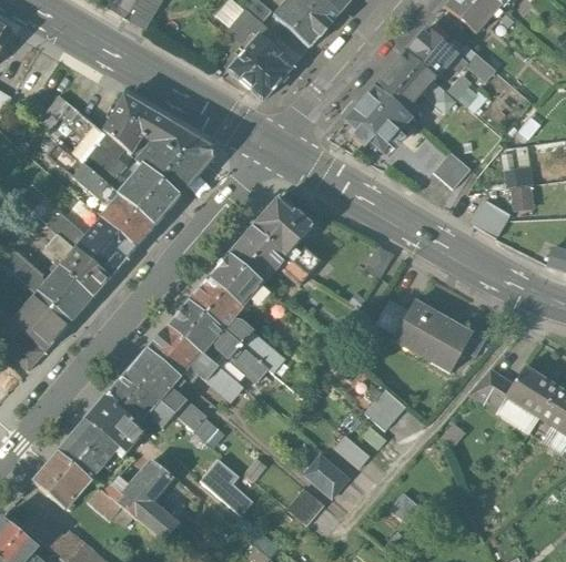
[(149,23),(161,0),(140,0),(132,14),(149,23)]
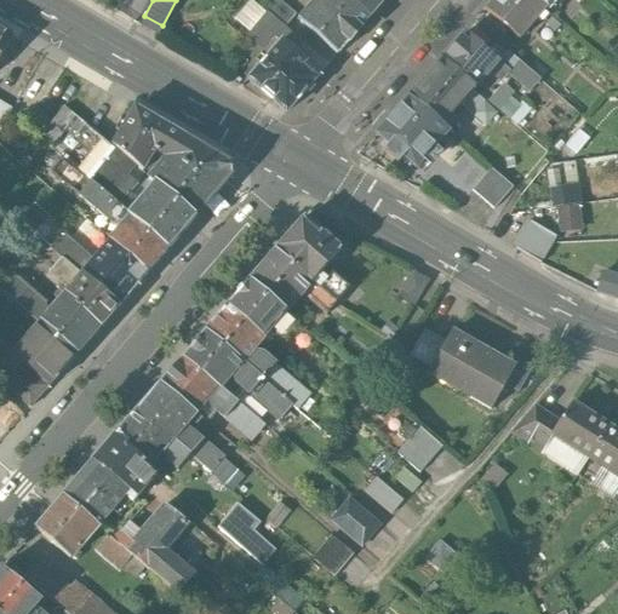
[(297,12),(284,0),(274,0),(269,6),(274,10),(287,22),(297,12)]
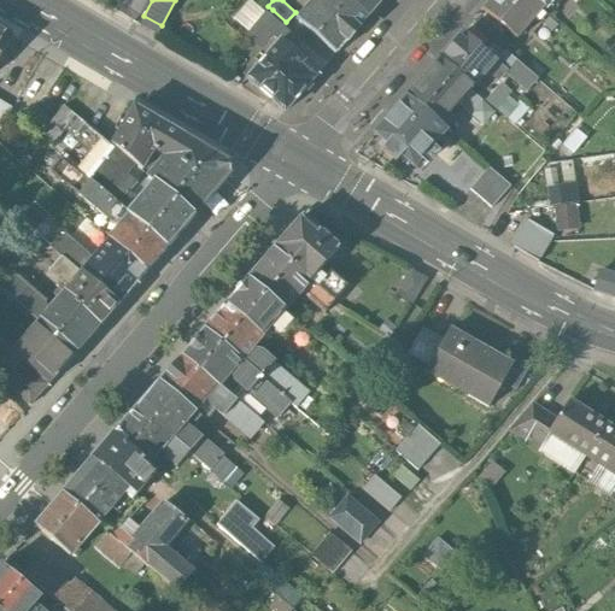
[(370,11),(357,0),(314,0),(300,16),(338,48),(370,11)]
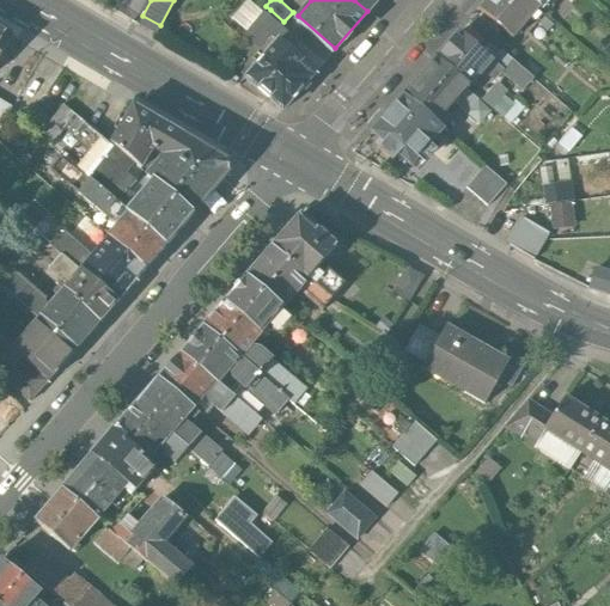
[(354,0),(367,11),(377,0),(354,0)]
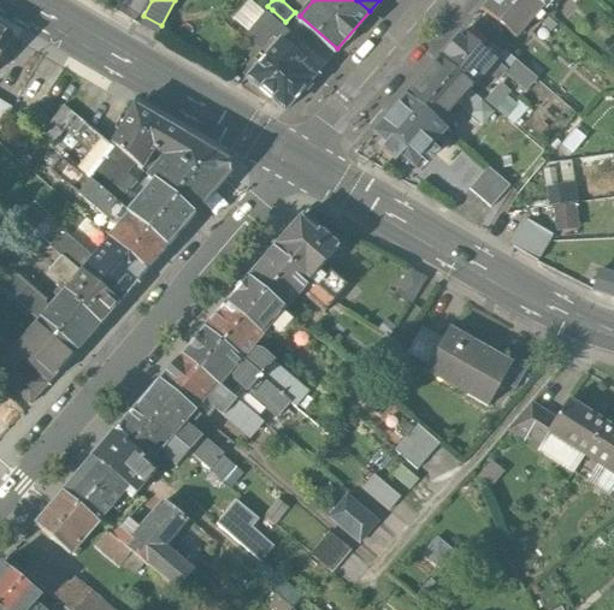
[(544,3),(541,0),(489,0),(484,5),(499,17),(495,22),(503,29),(507,24),(517,33),(544,3)]
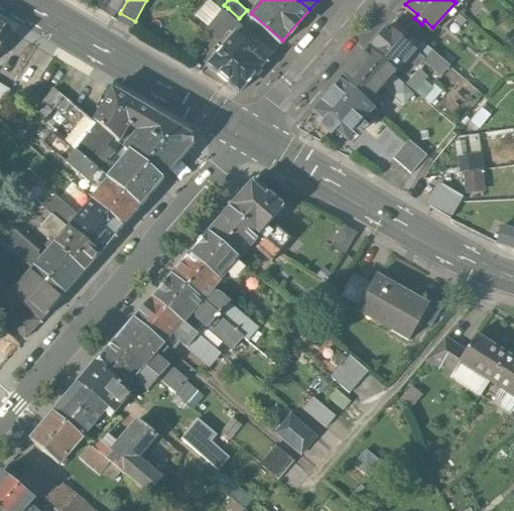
[(239,18),(228,8),(224,13),(242,29),(239,32),(255,46),(268,57),(274,49),(239,18)]
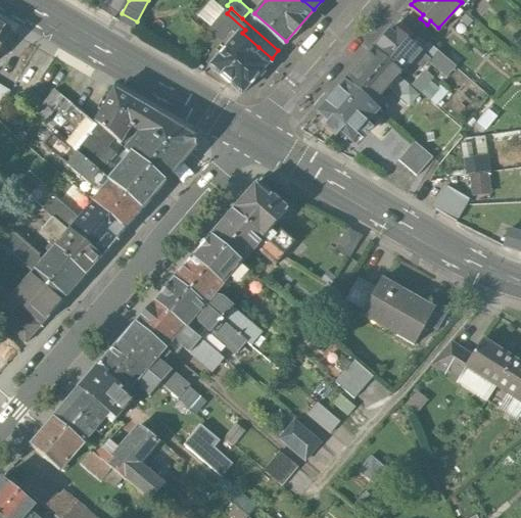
[(0,48),(13,27),(0,18),(0,48)]
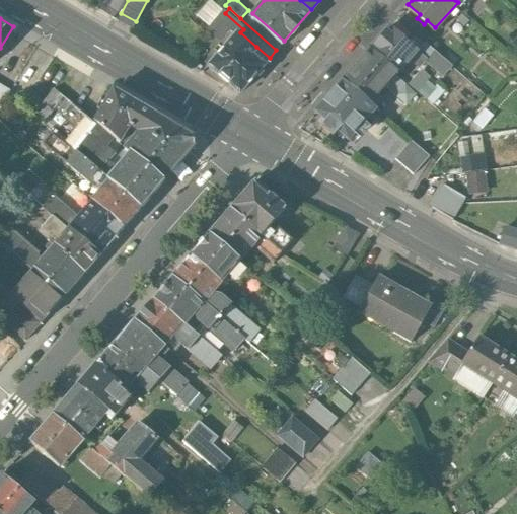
[(391,23),(371,47),(397,70),(418,47),(391,23)]
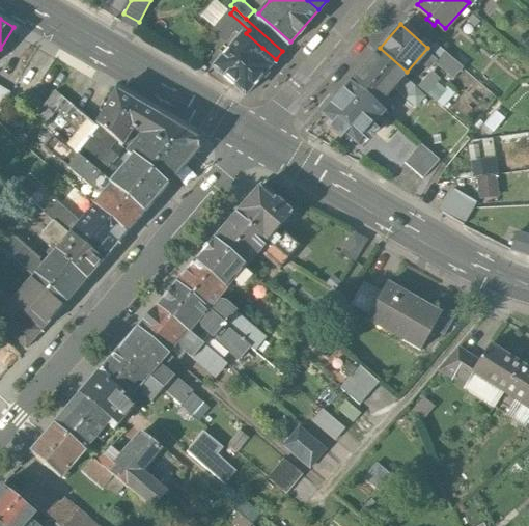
[(246,33),(243,30),(214,63),(247,92),(272,63),(259,52),(262,48),(246,33)]
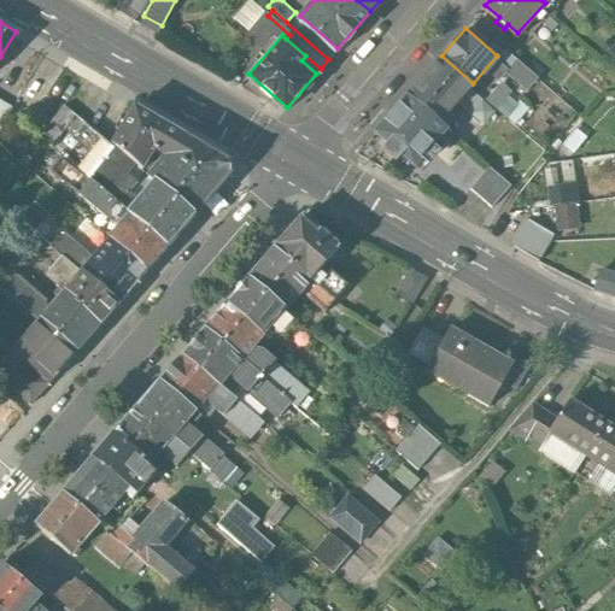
[(441,56),(409,92),(446,124),(455,113),(450,110),(473,83),(441,56)]
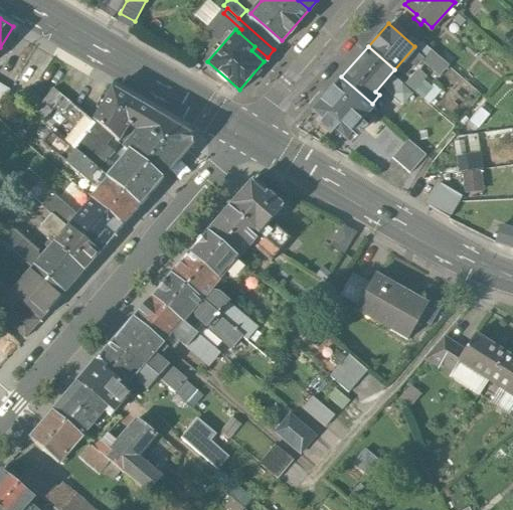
[(408,77),(433,96),(444,81),(418,63),(408,77)]
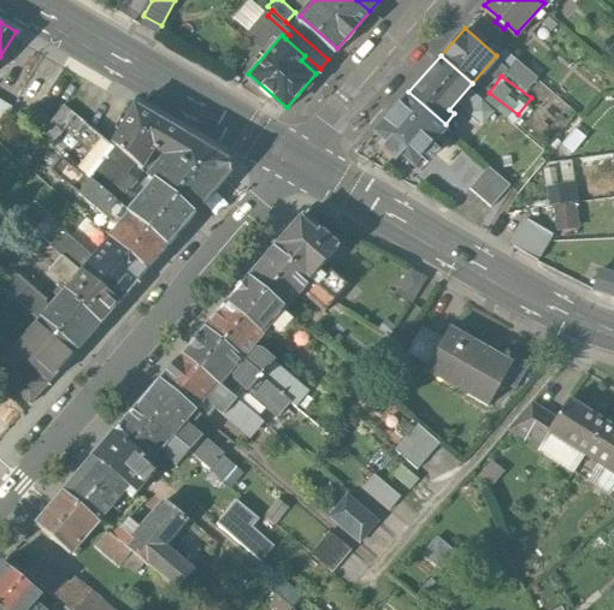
[(446,124),(408,92),(377,128),(389,138),(384,143),(397,155),(402,149),(415,161),(447,125),(446,124)]
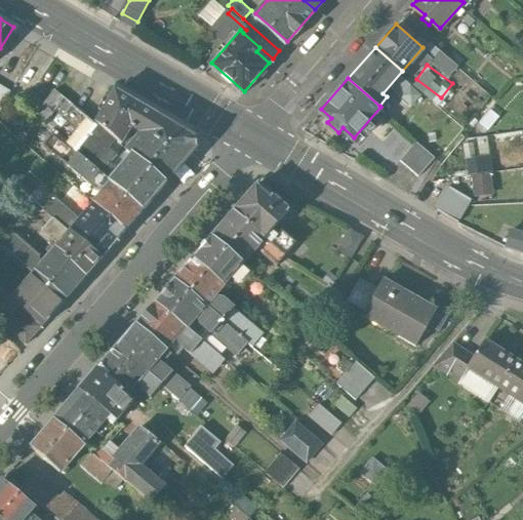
[(0,106),(10,89),(0,82),(0,106)]
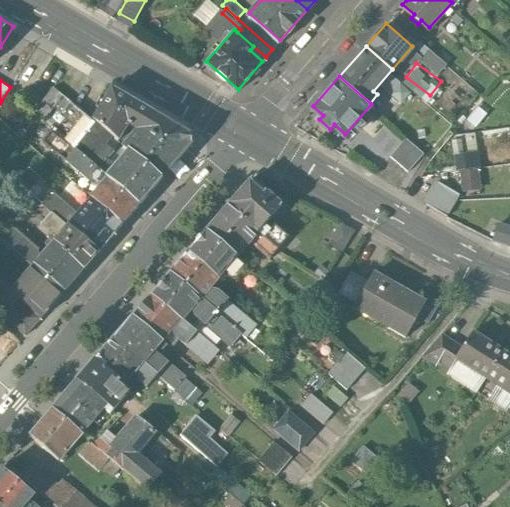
[(85,113),(57,89),(34,115),(55,133),(66,121),(73,127),(85,113)]
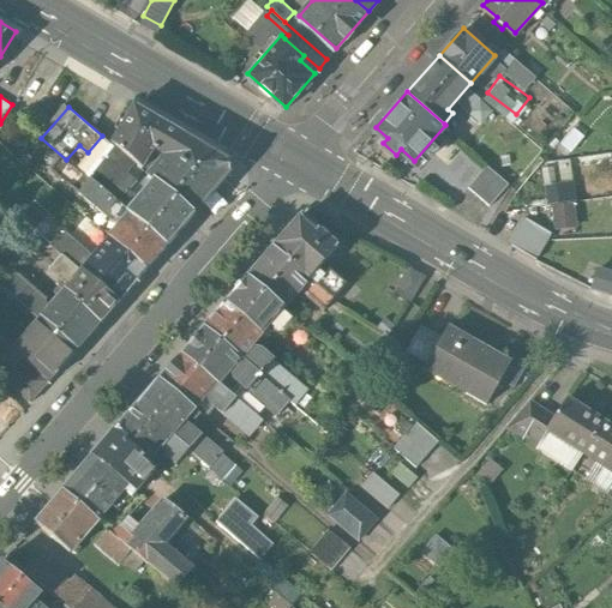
[(186,138),(137,109),(115,148),(135,164),(145,174),(155,156),(156,156),(159,158),(160,156),(167,161),(186,138)]
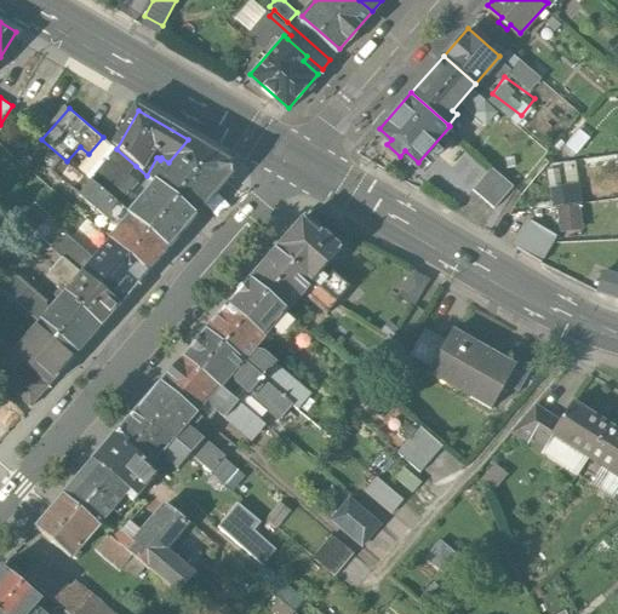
[(234,167),(188,139),(169,162),(153,181),(198,219),(233,179),(234,167)]
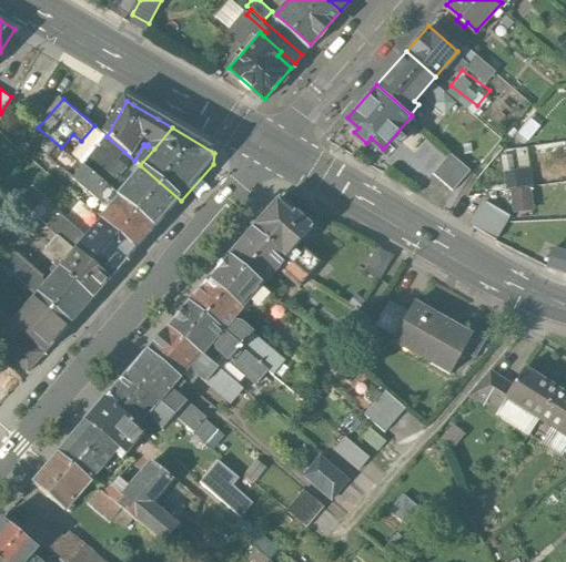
[(84,166),(61,147),(51,160),(74,179),(84,166)]
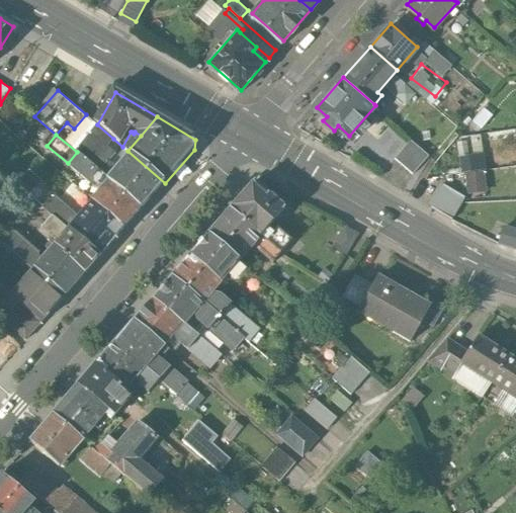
[(430,153),(412,137),(396,155),(414,171),(430,153)]
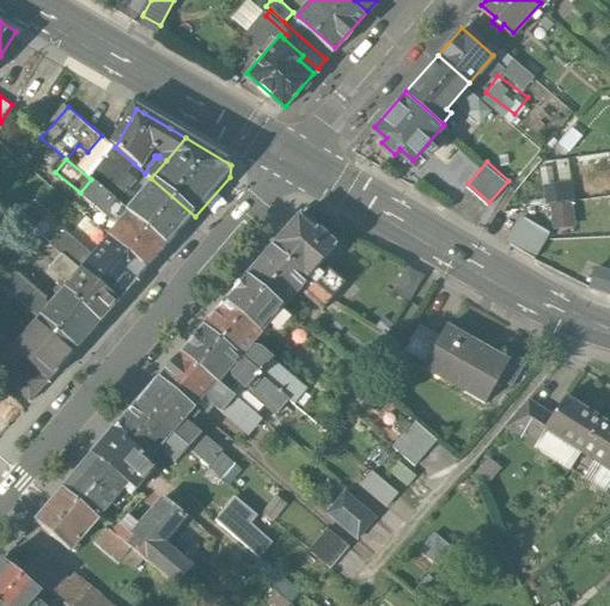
[(145,173),(134,164),(123,177),(134,187),(127,195),(139,206),(130,214),(169,246),(195,216),(145,173)]
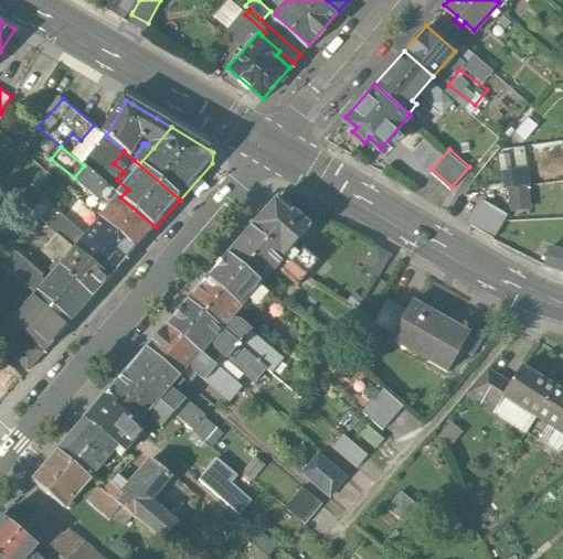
[(531,161),(509,162),(510,204),(532,203),(531,161)]
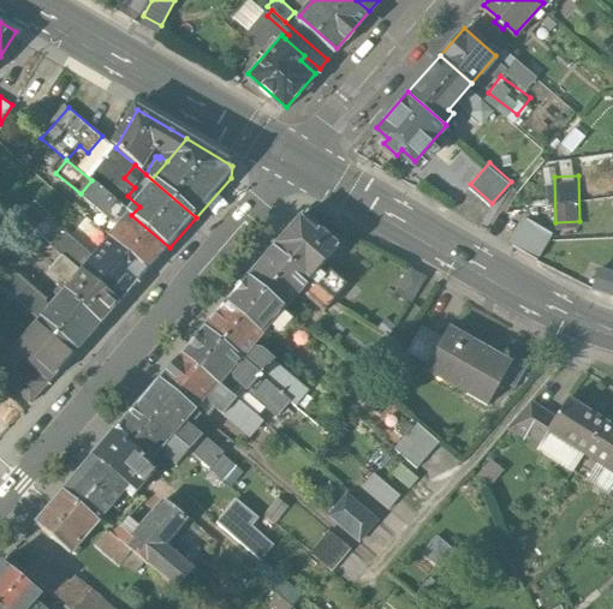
[(170,248),(131,215),(91,180),(81,193),(78,196),(113,225),(123,227),(111,240),(148,273),(170,248)]
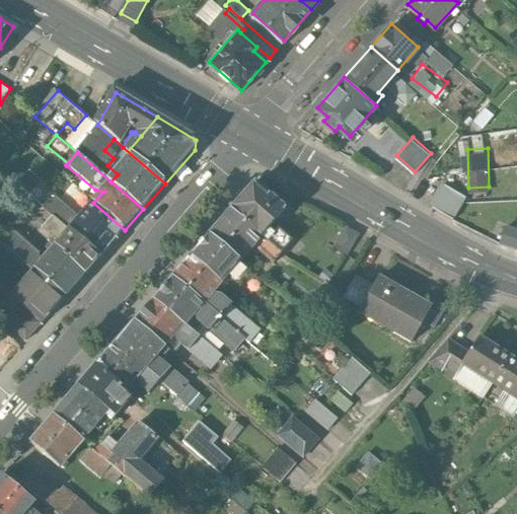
[(286,208),(254,179),(231,207),(262,235),(263,233),(282,250),(293,239),(279,227),(275,231),(270,226),(286,208)]
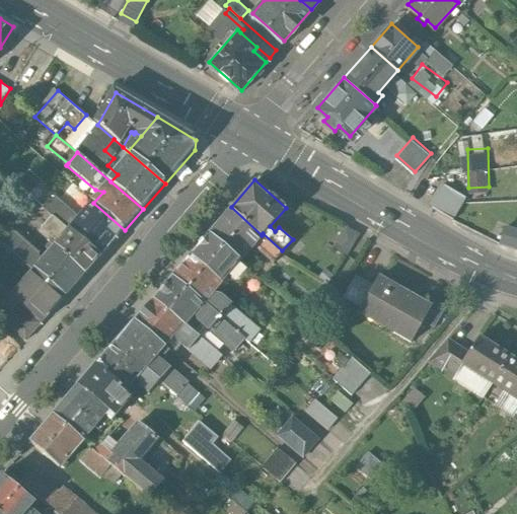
[(467,194),(446,181),(433,204),(454,217),(467,194)]
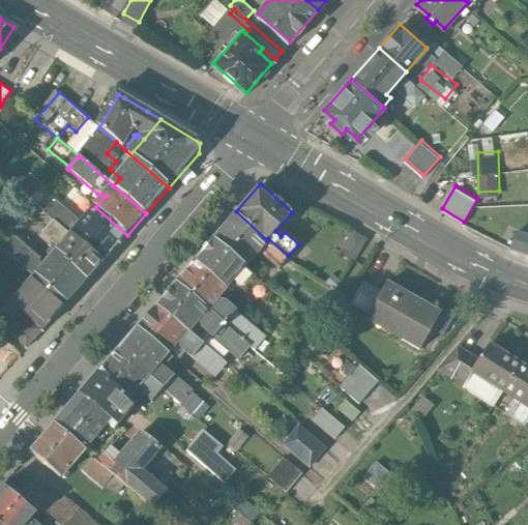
[(81,225),(55,202),(46,212),(61,226),(72,235),(81,225)]
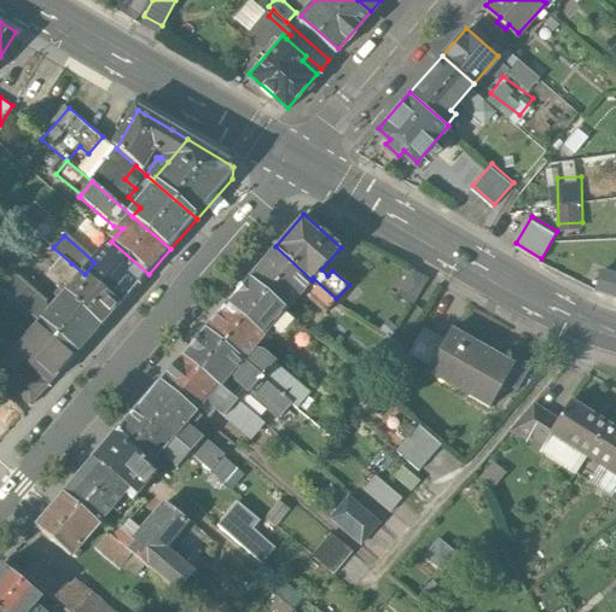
[(149,274),(111,242),(94,262),(85,274),(121,306),(149,274)]
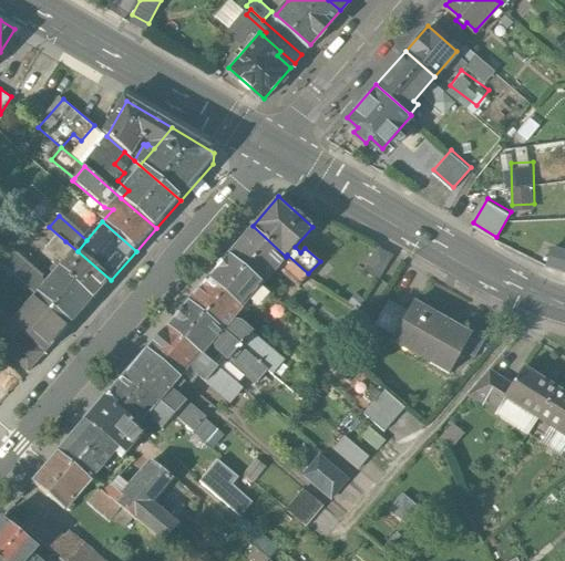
[(253,226),(229,253),(264,282),(286,257),(253,226)]
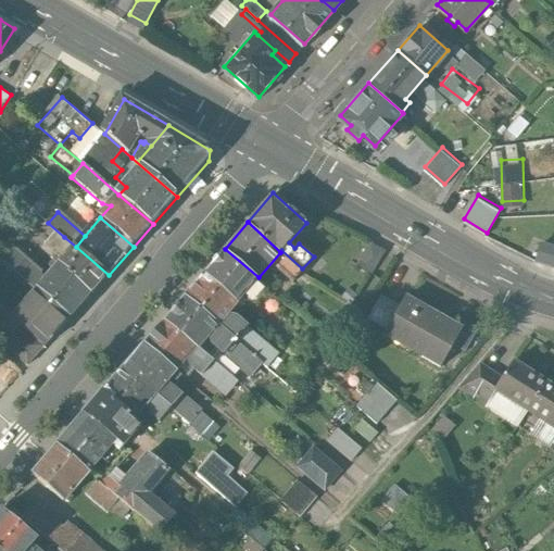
[(109,275),(76,247),(64,237),(48,255),(60,265),(92,295),(109,275)]
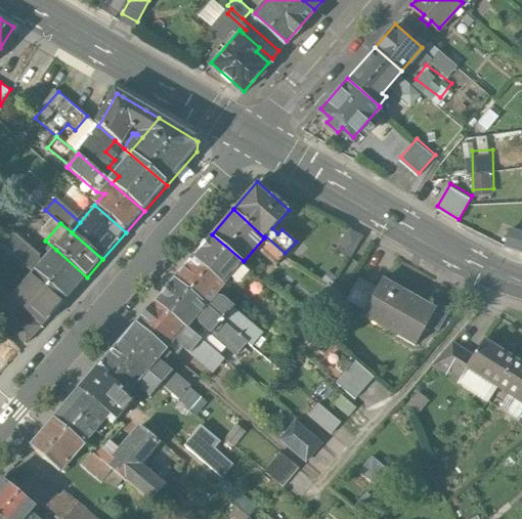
[(521,228),(511,225),(506,243),(521,247),(521,228)]
